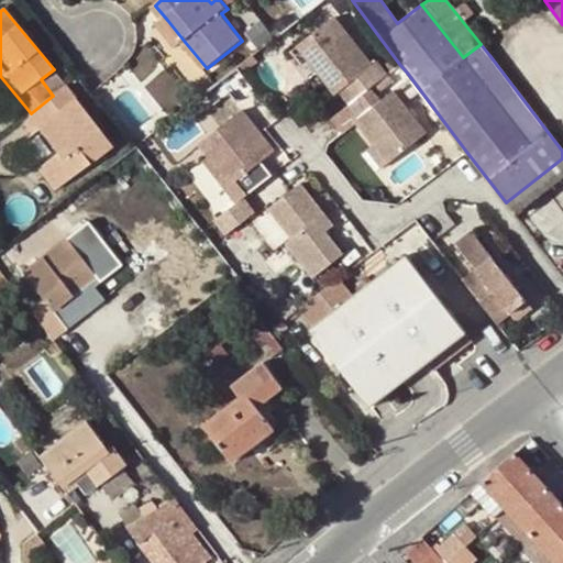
[(370,88),(387,74),(376,61),(372,65),(332,18),(296,48),(334,95),(340,91),(350,105),(370,88)]
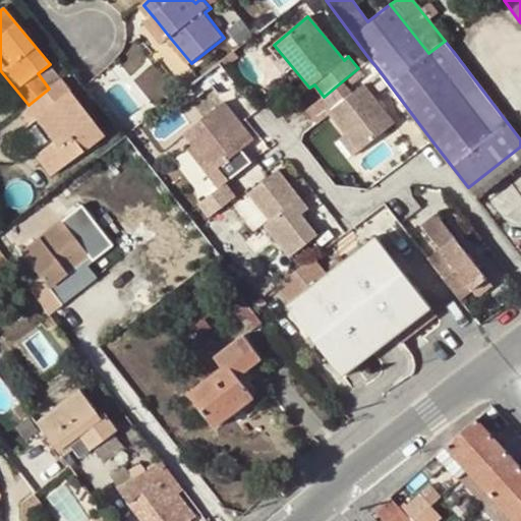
[(164,45),(171,39),(155,18),(147,25),(164,45)]
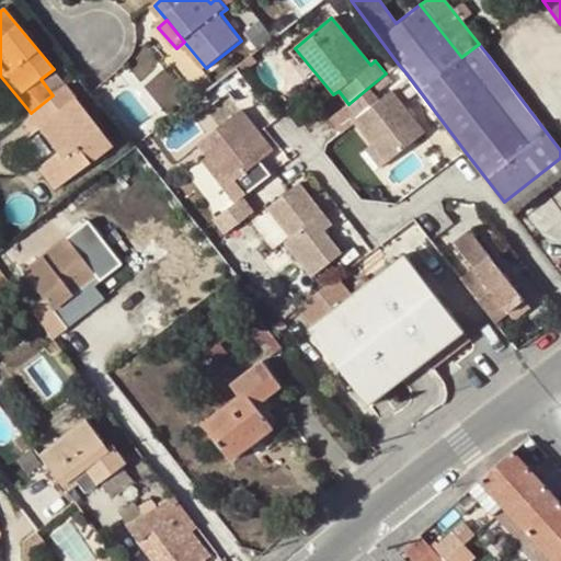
[(405,72),(398,64),(386,73),(392,82),(405,72)]
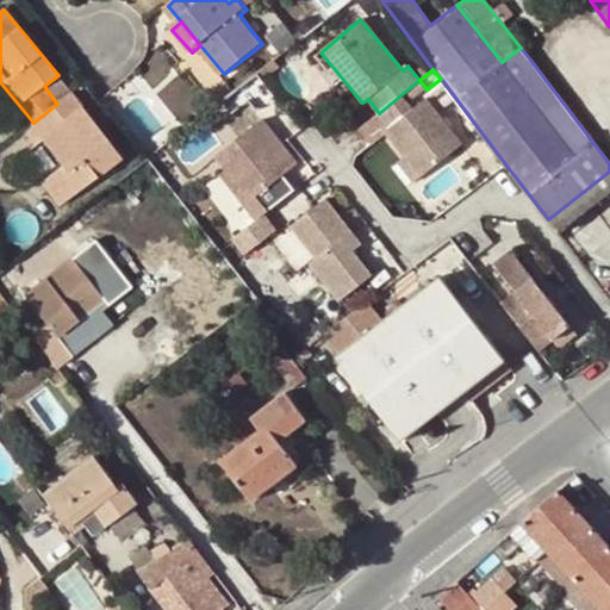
[(33,123),(22,131),(35,145),(41,141),(61,165),(39,181),(58,205),(119,156),(70,93),(57,104),(33,123)]
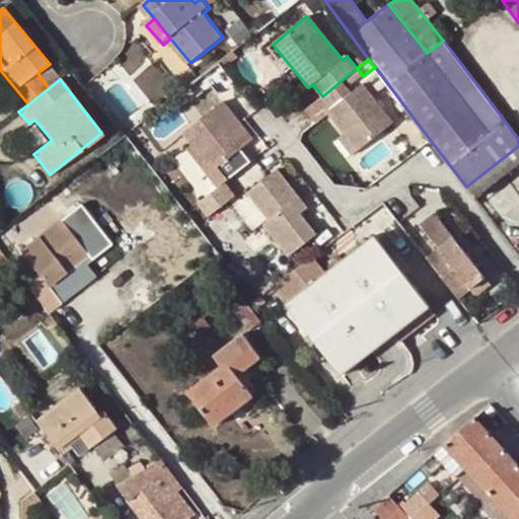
[(351,93),(341,81),(322,96),(304,112),(322,136),(338,156),(388,119),(363,84),(351,93)]
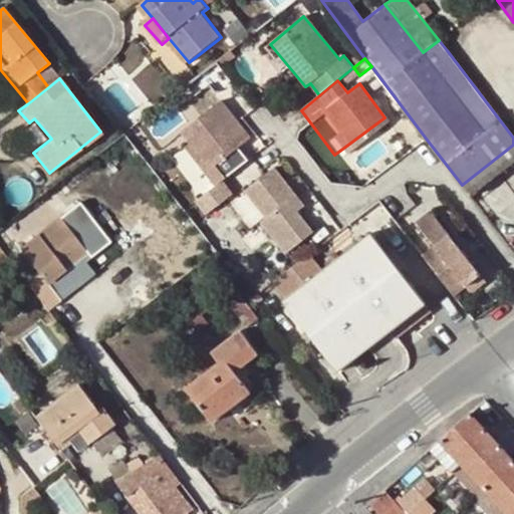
[(206,172),(216,185),(221,181),(237,168),(228,155),(251,138),(221,99),(182,130),(192,144),(211,168),(206,172)]
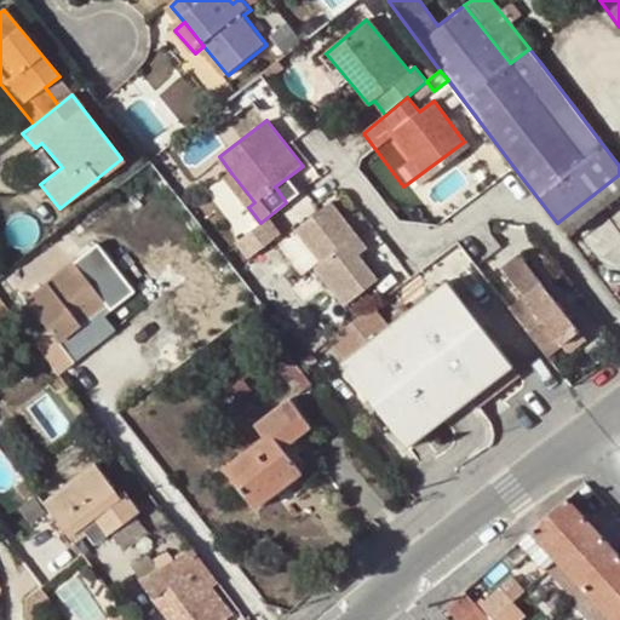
[(41,143),(35,148),(21,160),(40,184),(62,167),(41,143)]
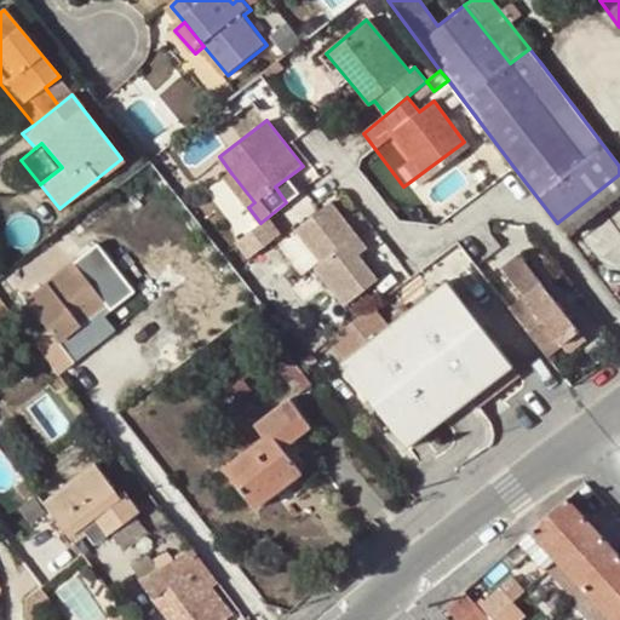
[(403,187),(385,162),(378,167),(397,193),(403,187)]
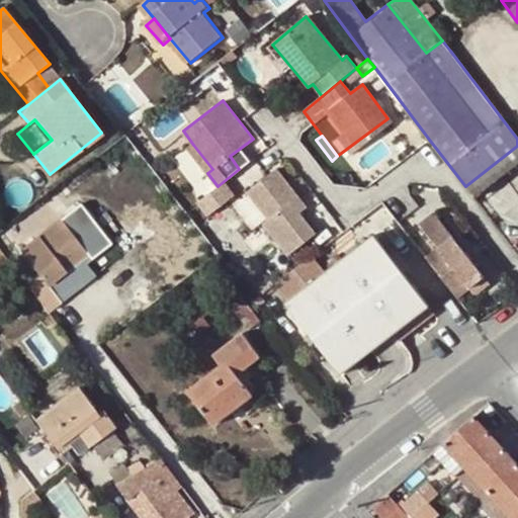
[(188,148),(207,173),(212,169),(193,145),(188,148)]
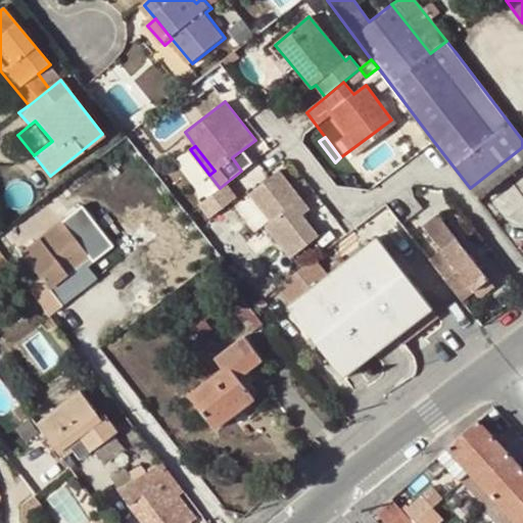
[(301,200),(278,169),(248,191),(269,219),(264,224),(288,256),(317,235),(300,214),(294,205),(301,200)]
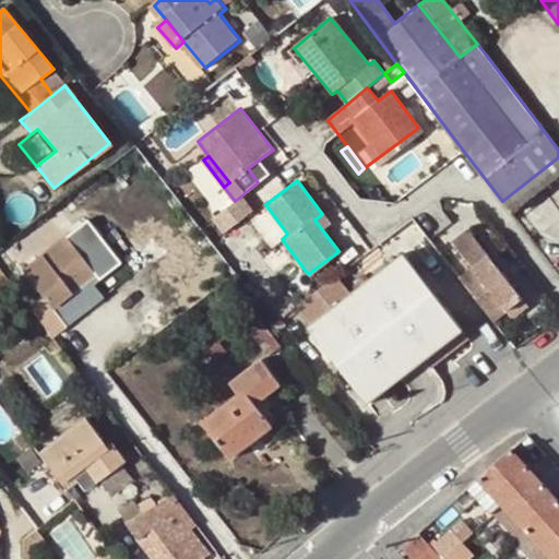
[(235,201),(212,218),(223,233),(251,211),(240,197),(235,201)]
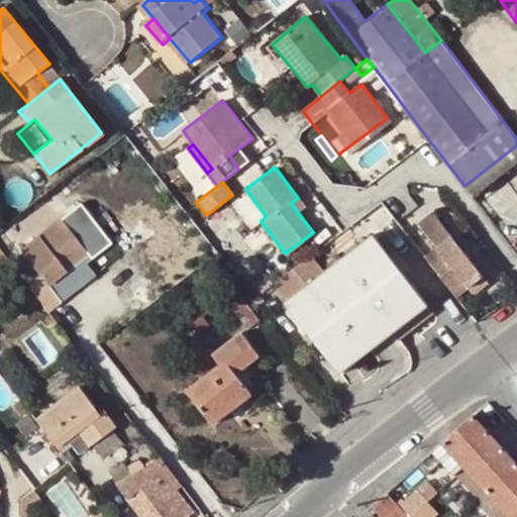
[(18,249),(44,284),(65,268),(71,274),(90,259),(72,235),(90,220),(70,196),(52,210),(59,218),(18,249)]
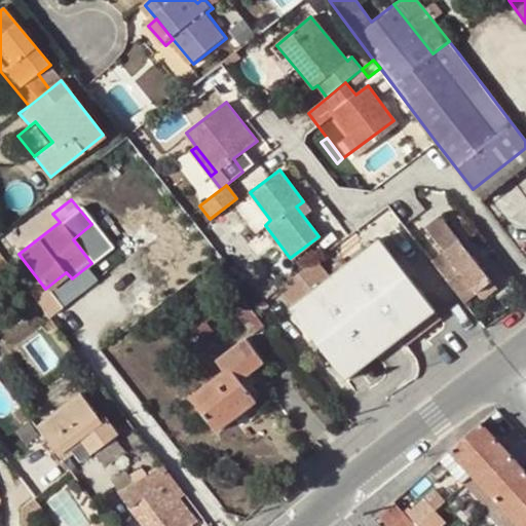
[(303,201),(296,207),(302,215),(309,210),(303,201)]
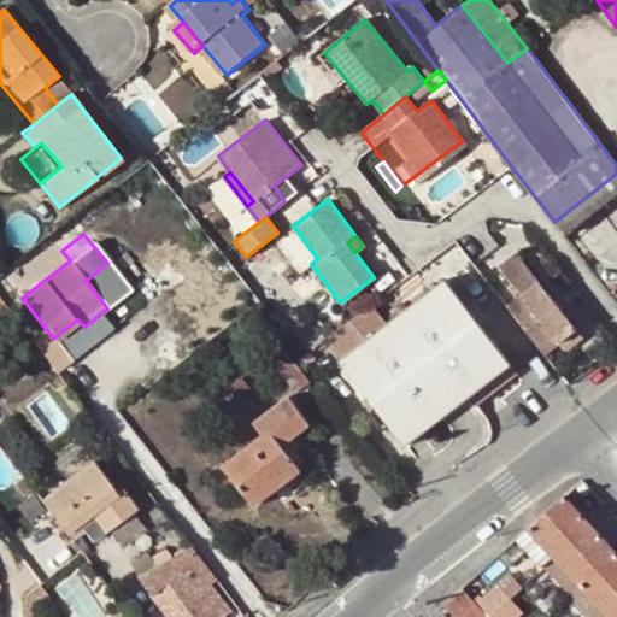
[(519,295),(506,306),(544,356),(557,345),(575,331),(516,254),(499,268),(519,295)]
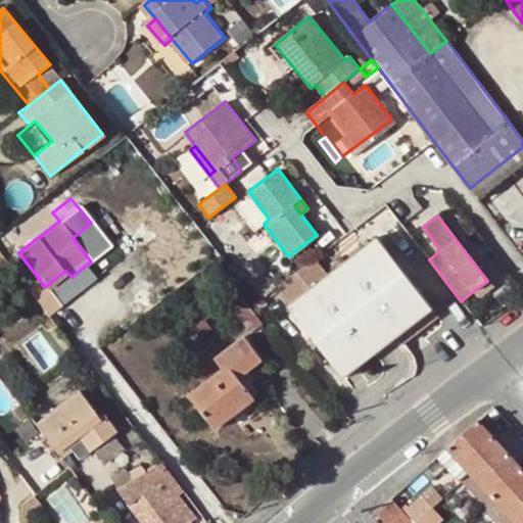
[(376,236),(286,302),(340,377),(431,310),(376,236)]
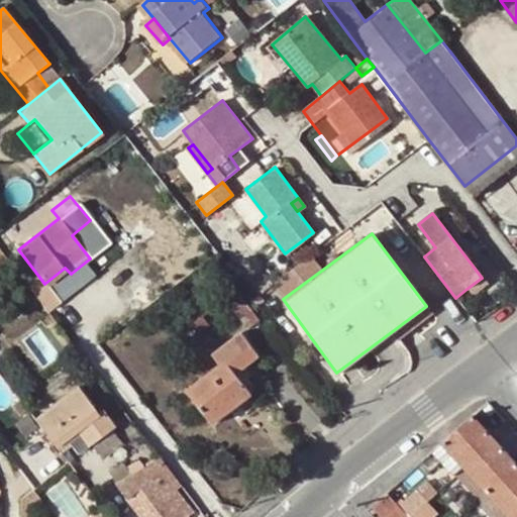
[(65,268),(44,284),(49,290),(71,274),(65,268)]
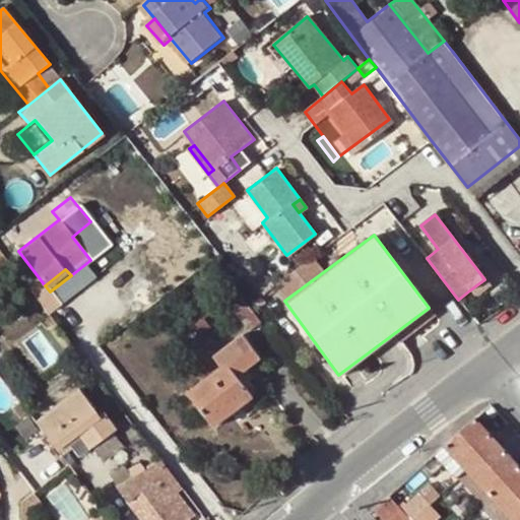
[(484,279),(469,290),(474,296),(489,285),(484,279)]
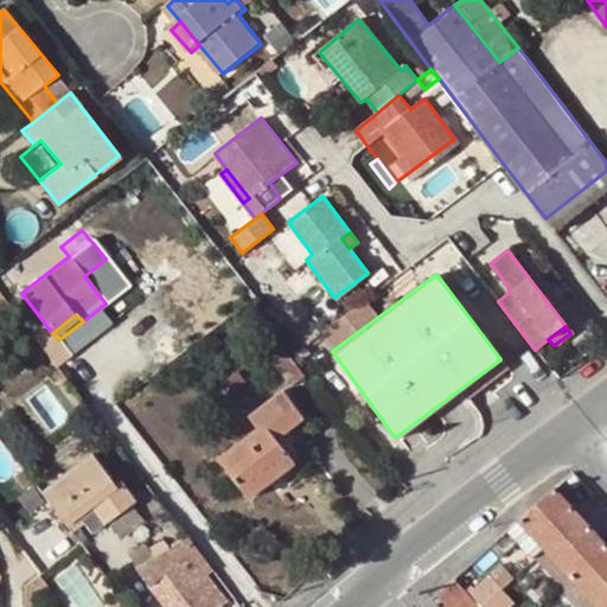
[(304,375),(276,339),(264,350),(291,384),(304,375)]
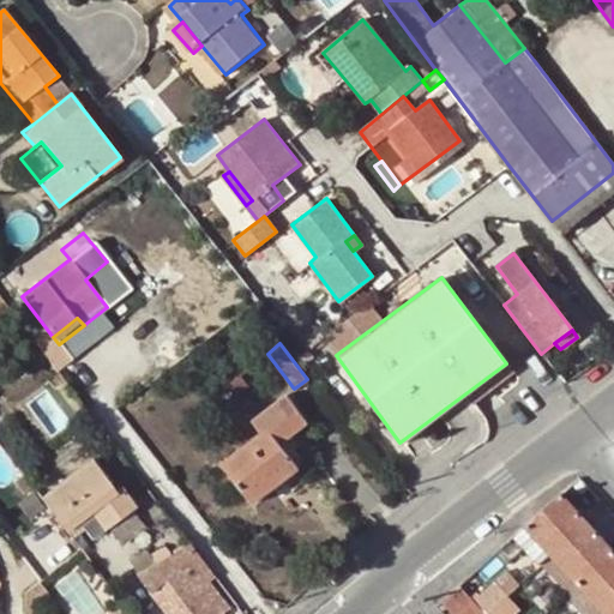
[(239,375),(226,385),(235,397),(248,385),(239,375)]
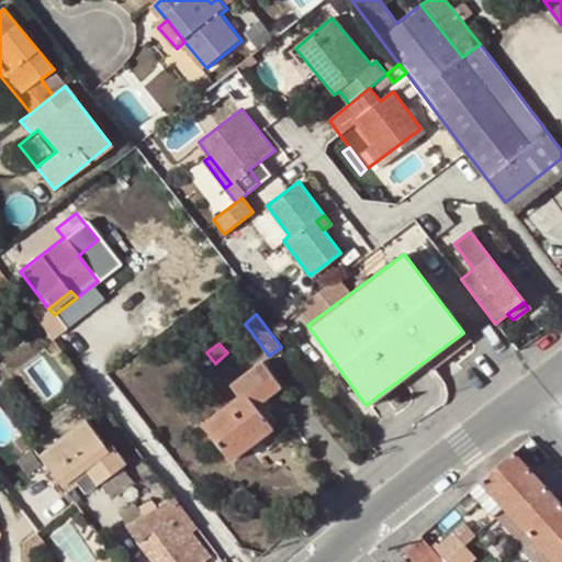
[(232,384),(240,396),(247,392),(256,404),(280,385),(262,360),(232,384)]
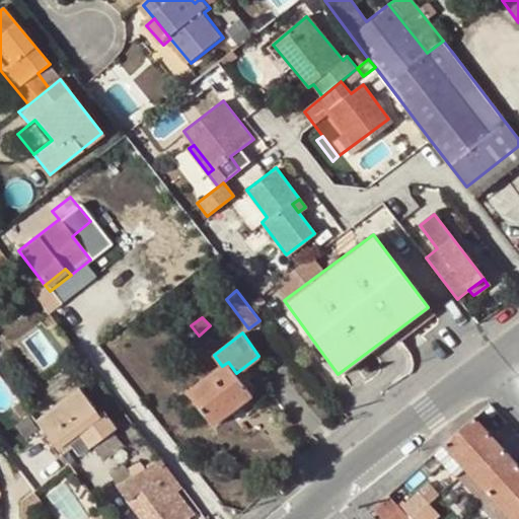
[(252,393),(247,387),(241,380),(236,373),(228,362),(222,366),(188,391),(213,424),(252,393)]
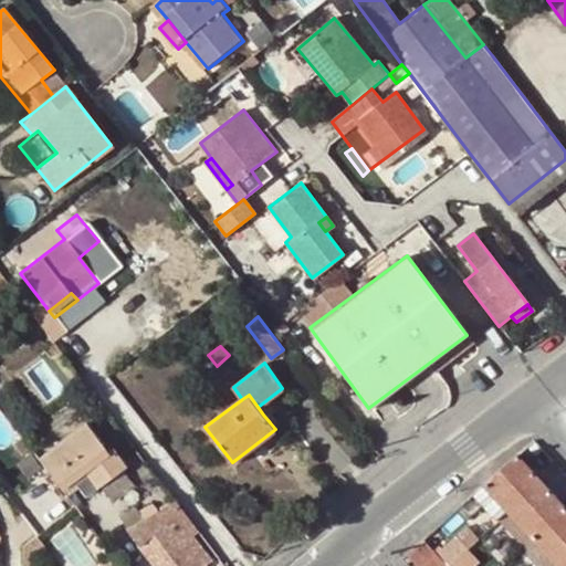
[(263,415),(270,422),(275,419),(269,410),(263,415)]
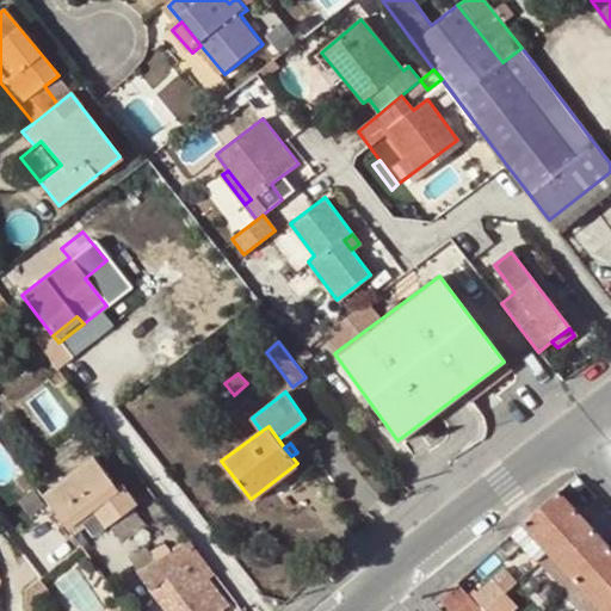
[(90,462),(43,498),(80,544),(133,504),(117,485),(112,488),(90,462)]
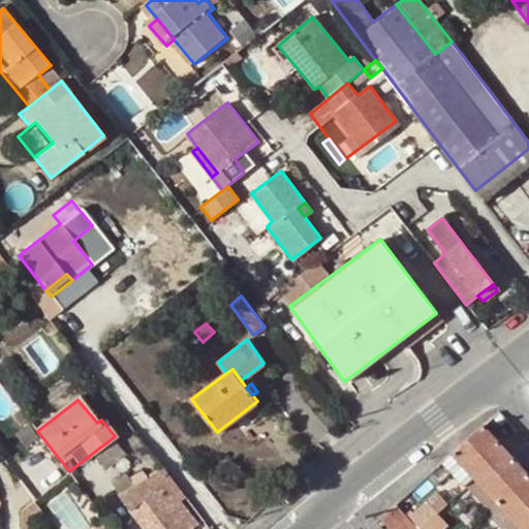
[(443,462),(466,488),(507,450),(485,425),(443,462)]
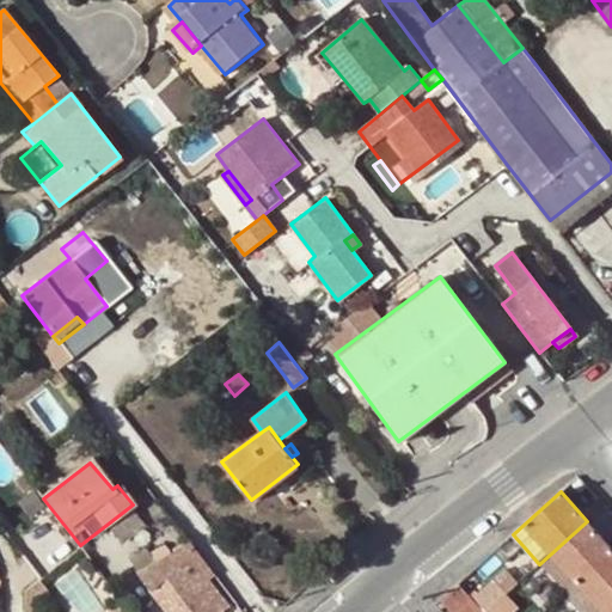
[(611,548),(587,521),(539,564),(564,593),(611,550),(611,548)]
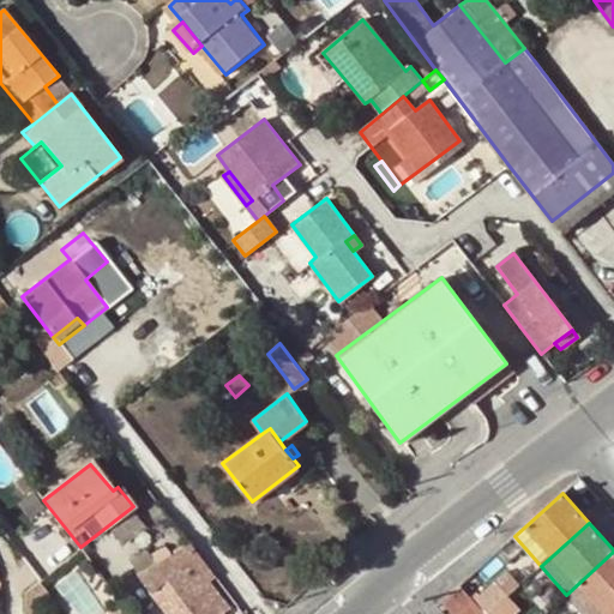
[(199,613),(211,606),(192,579),(160,537),(145,548),(152,557),(154,558),(136,572),(168,613),(199,613)]
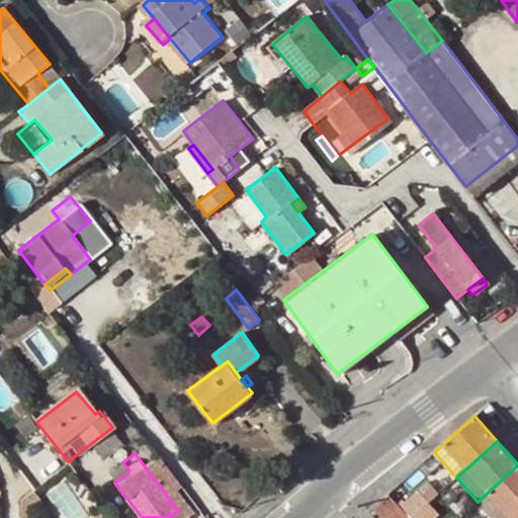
[(517,465),(478,502),(492,517),(507,517),(510,516),(517,508),(517,465)]
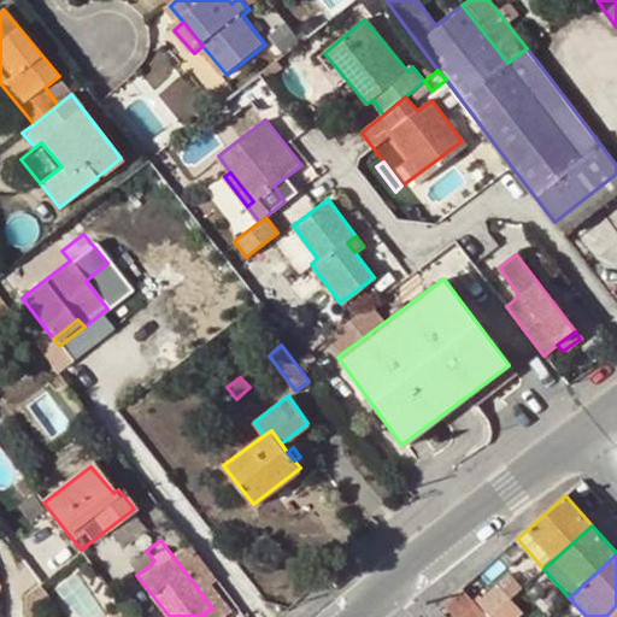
[(459,616),(488,616),(521,588),(507,574),(459,616)]
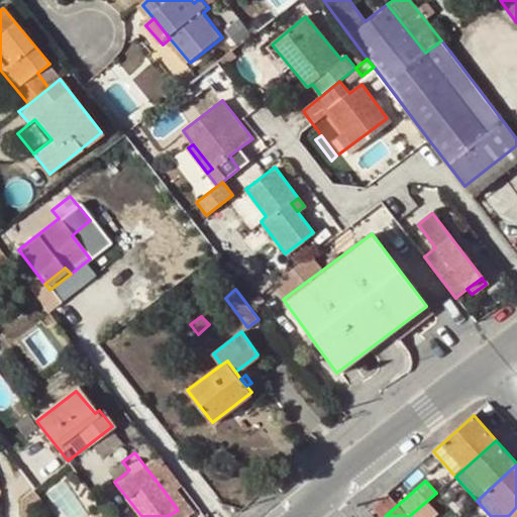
[(169,483),(162,488),(178,510),(186,504),(169,483)]
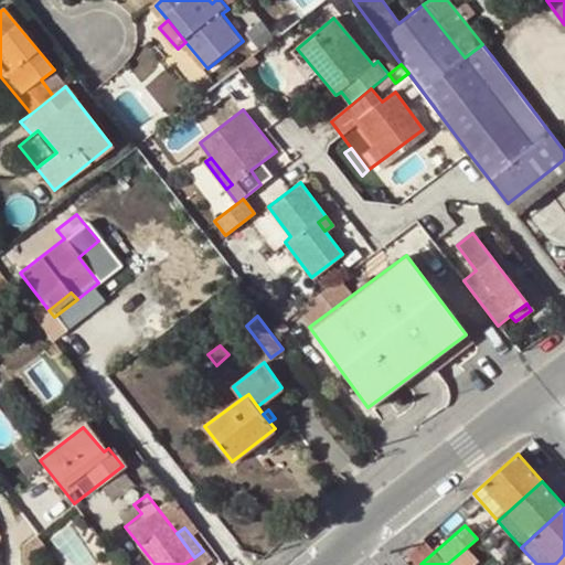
[(21,543),(19,563),(43,544),(34,533),(21,543)]
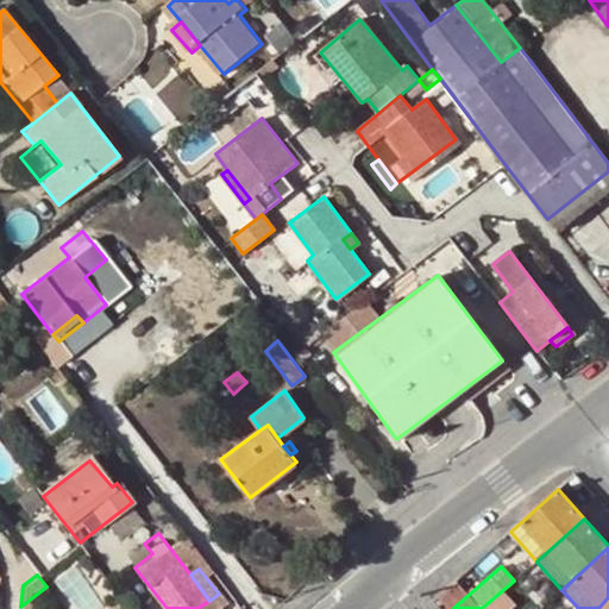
[(514,581),(482,608),(509,608),(526,595),(514,581)]
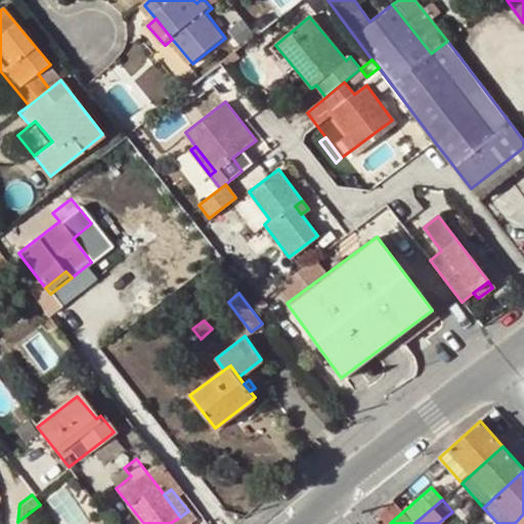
[(188,511),(180,517),(170,523),(186,523),(193,518),(188,511)]
